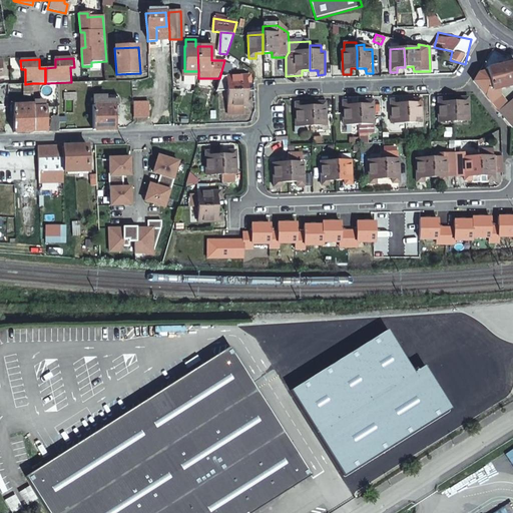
[(473,82),(485,98),(499,95),(495,90),(512,85),(512,61),(485,69),(485,72),(478,74),(473,82)]
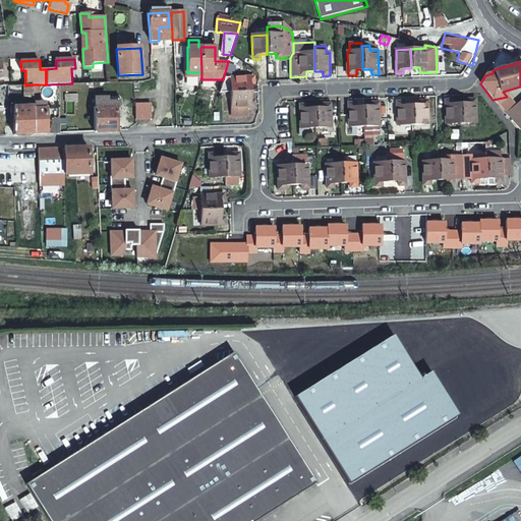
[(254,77),(230,78),(225,78),(220,94),(231,94),(249,93),(249,84),(254,84),(254,77)]
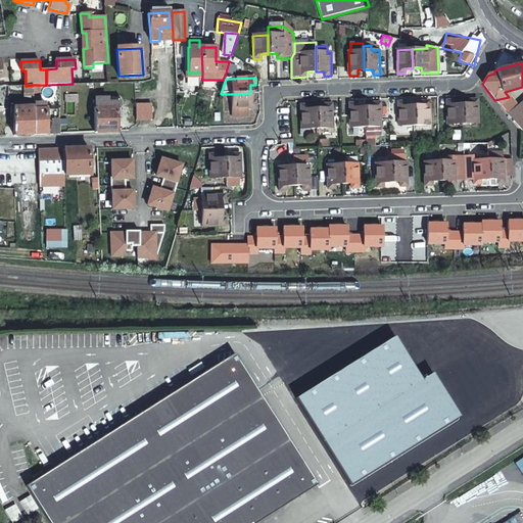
[(34,85),(35,107),(35,135),(47,135),(46,108),(41,108),(41,85),(34,85)]
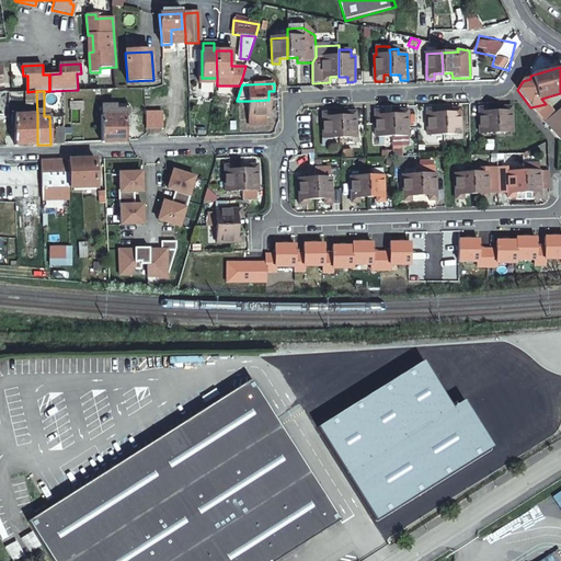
[(268,100),(249,101),(249,126),(266,125),(266,116),(275,116),(275,107),(270,109),(268,100)]
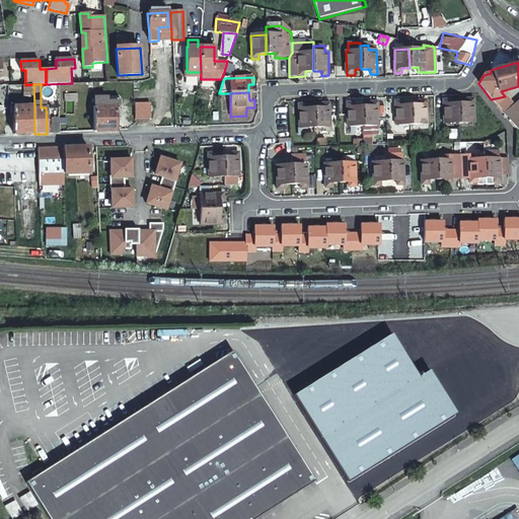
[(96,97),(96,106),(118,105),(120,105),(120,96),(96,97)]
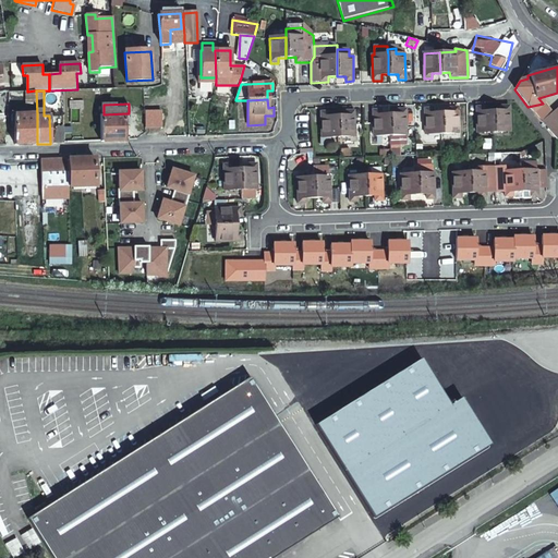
[(528,107),(554,142),(557,137),(557,107),(552,113),(543,104),(528,107)]
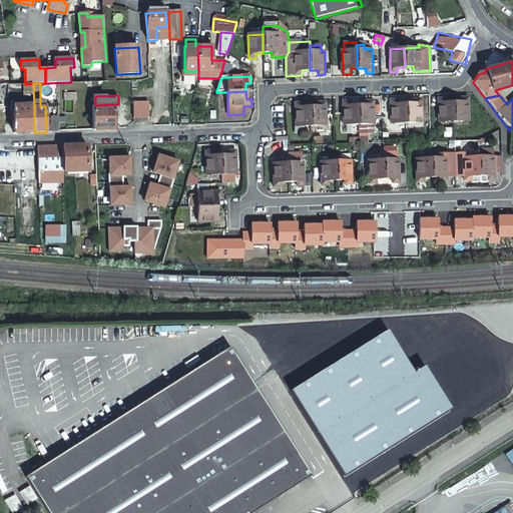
[(452,103),(453,122),(468,121),(467,98),(460,98),(460,103),(452,103)]
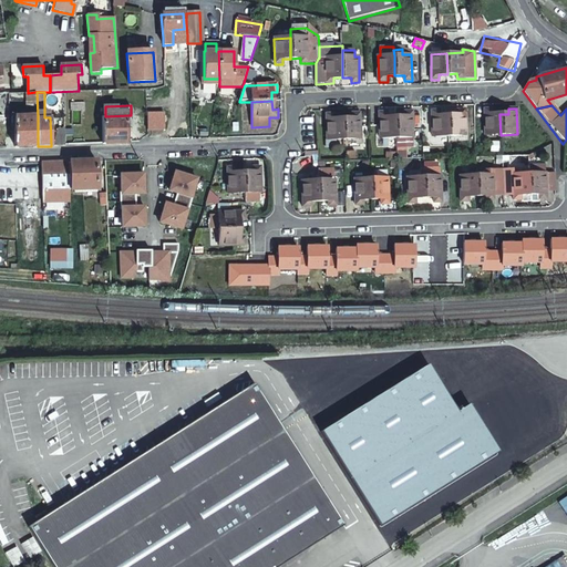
[(484,135),(501,135),(500,114),(491,114),(491,110),(483,110),(484,135)]
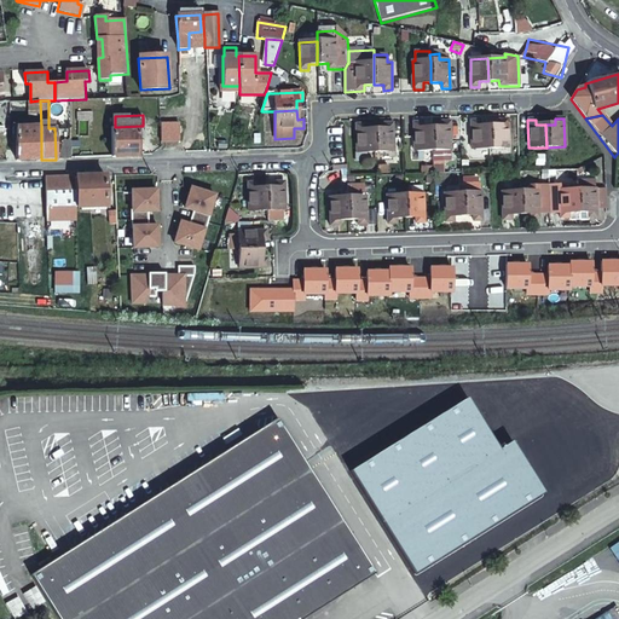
[(472,150),(490,149),(489,126),(480,127),(479,121),(470,122),(472,150)]
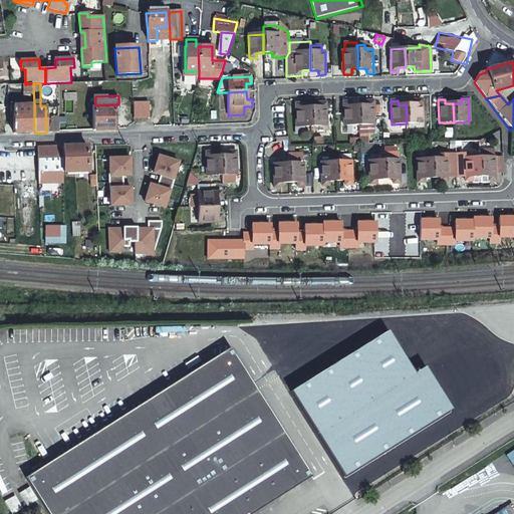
[(406,104),(407,123),(421,123),(421,100),(414,100),(414,104),(406,104)]
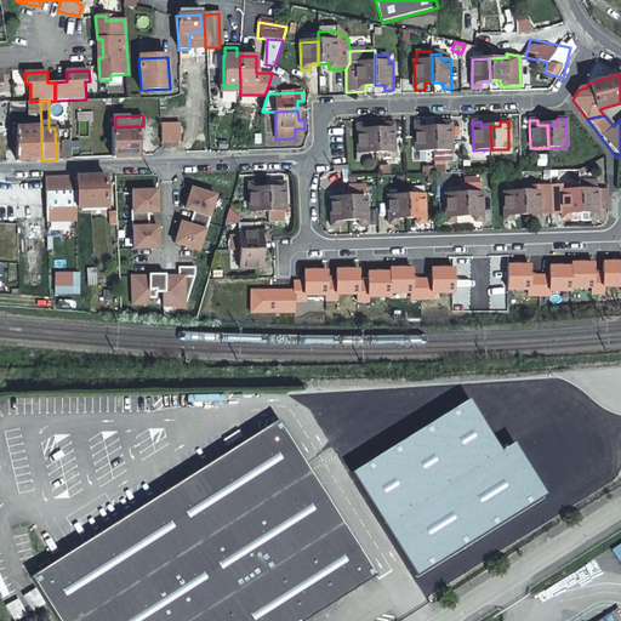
[(440,127),(432,129),(432,152),(450,151),(449,123),(440,123),(440,127)]
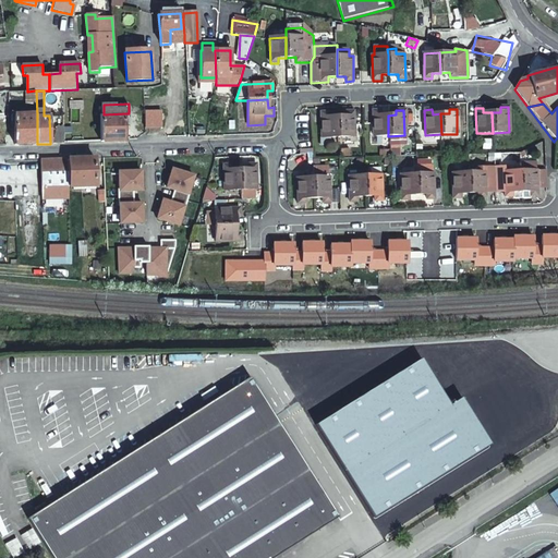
[(159,111),(144,111),(145,128),(160,128),(159,111)]
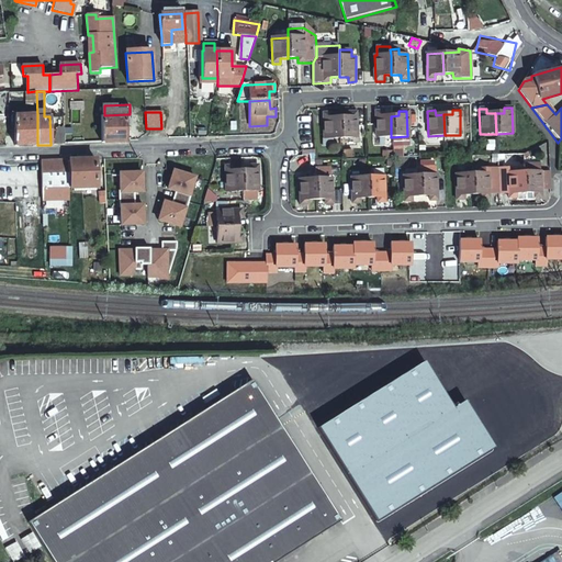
[(391,137),(391,116),(382,116),(381,112),(374,112),(375,137),(391,137)]
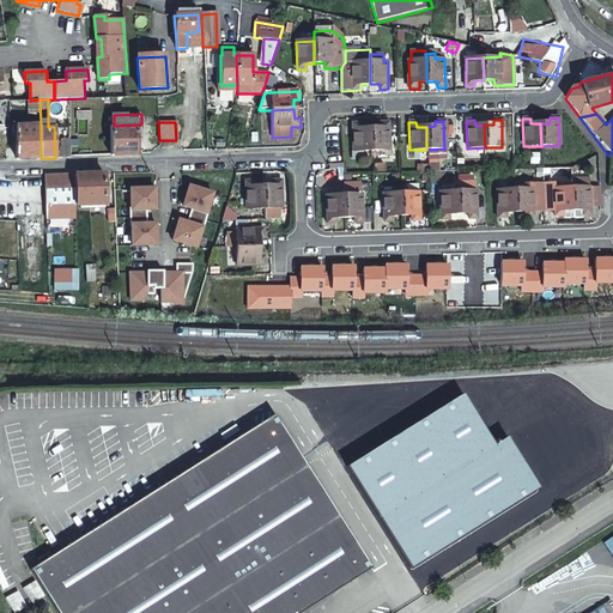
[(370,151),(370,129),(359,129),(359,123),(351,125),(352,152),(370,151)]
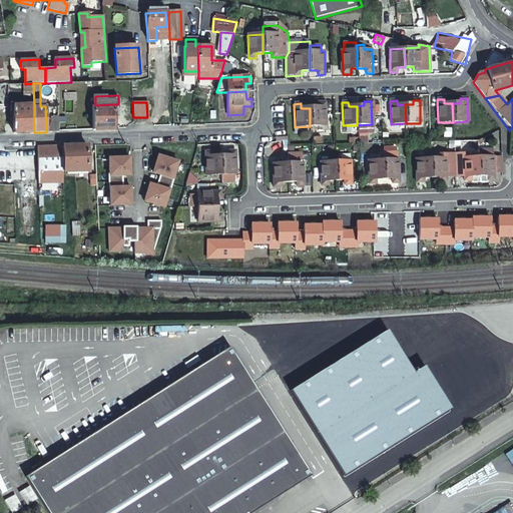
[(317,107),(310,108),(310,126),(325,126),(325,103),(317,103),(317,107)]
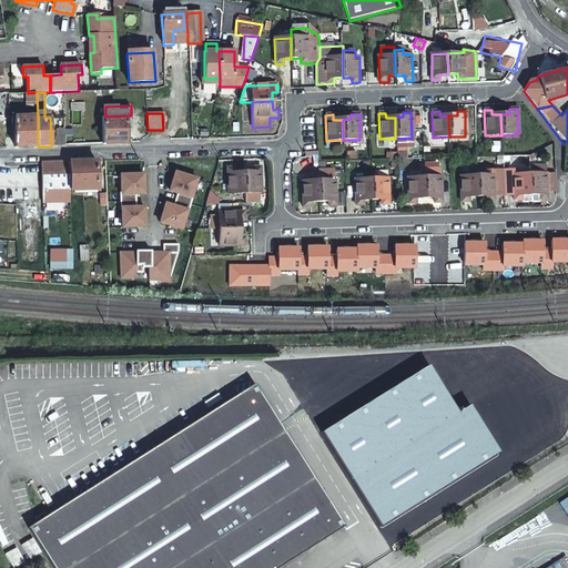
[(105,144),(130,143),(129,115),(105,117),(104,117),(105,144)]
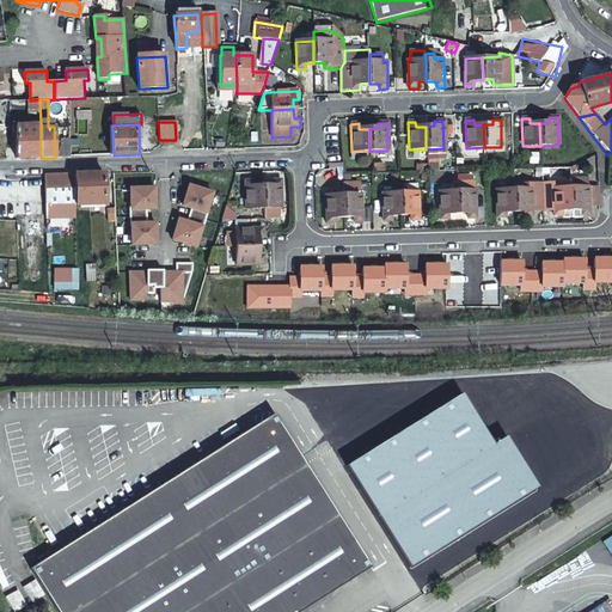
[(17,138),(18,159),(30,158),(29,126),(14,126),(14,138),(17,138)]
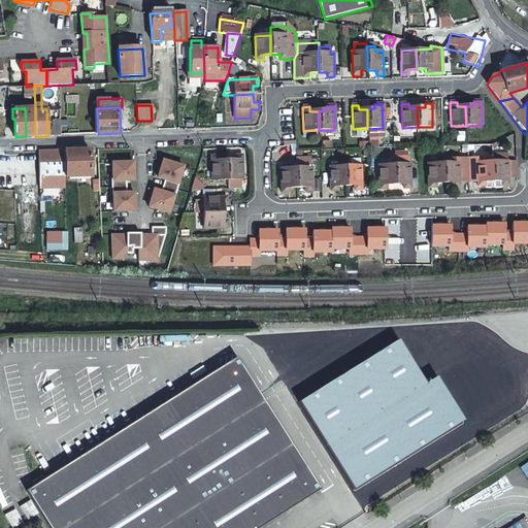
[(35,108),(25,108),(26,136),(35,136),(35,108)]
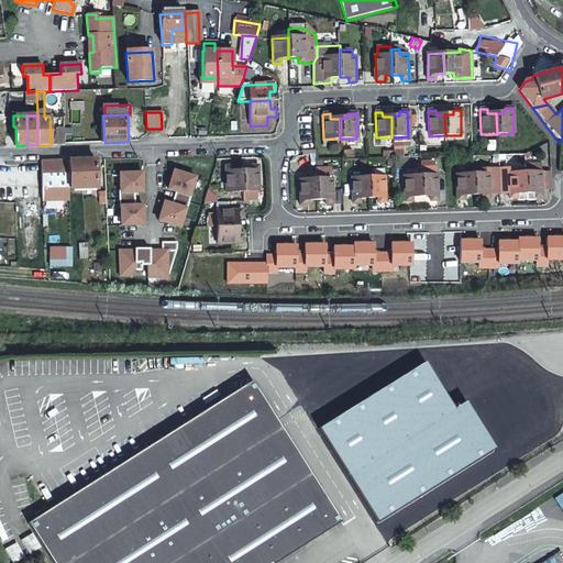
[(404,150),(394,150),(394,158),(404,158),(404,150)]
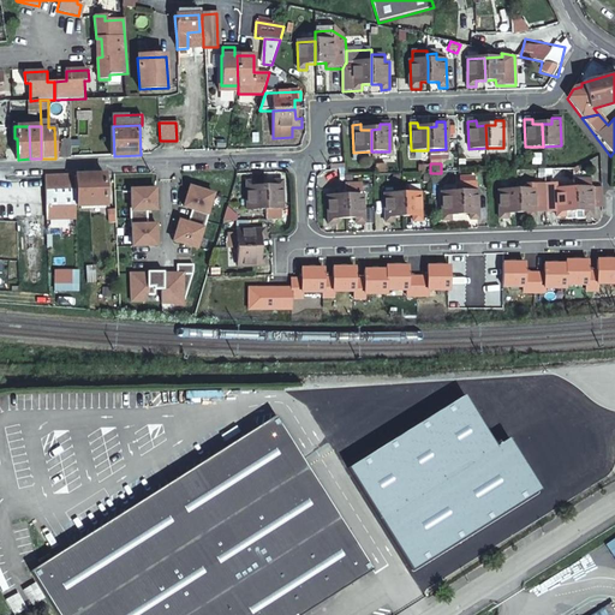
[(45,177),(47,220),(76,219),(76,206),(73,175),(45,177)]
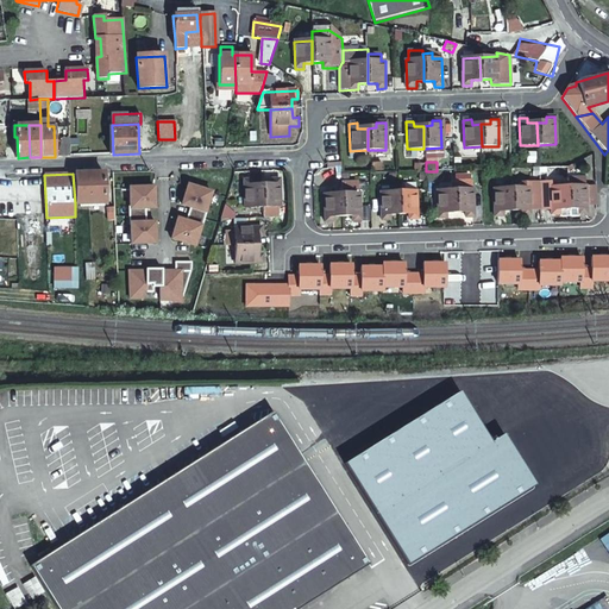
[(105,174),(73,174),(75,203),(105,203),(105,174)]
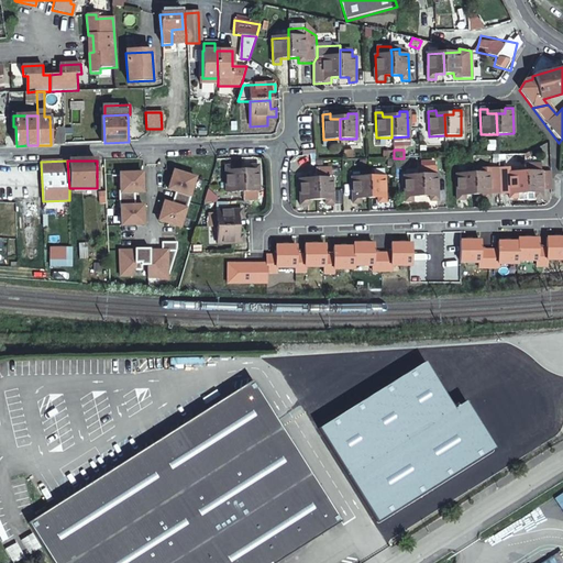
[(243,192),(243,202),(256,202),(256,192),(260,192),(258,166),(251,166),(251,170),(242,172),(243,192)]
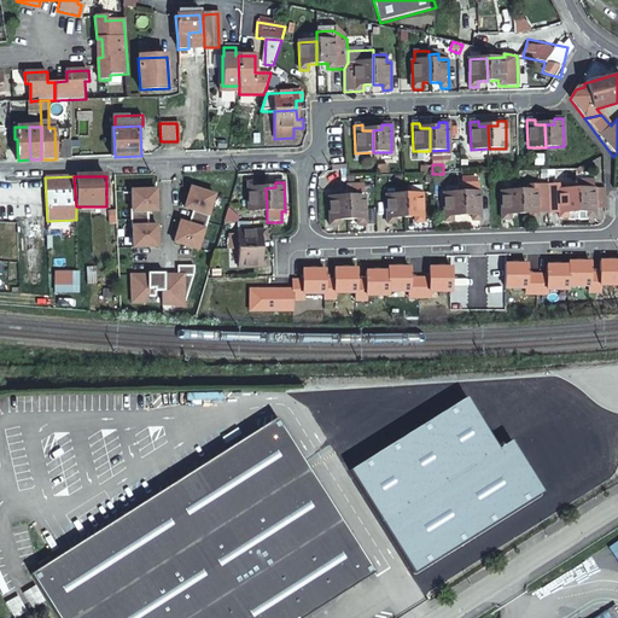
[(267,211),(266,188),(256,188),(256,184),(248,184),(248,211),(267,211)]
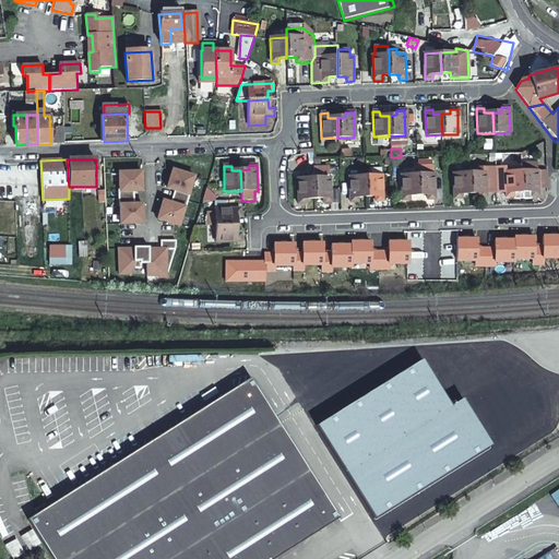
[(432,167),(417,167),(417,175),(418,195),(428,195),(428,201),(436,200),(435,174),(432,174),(432,167)]
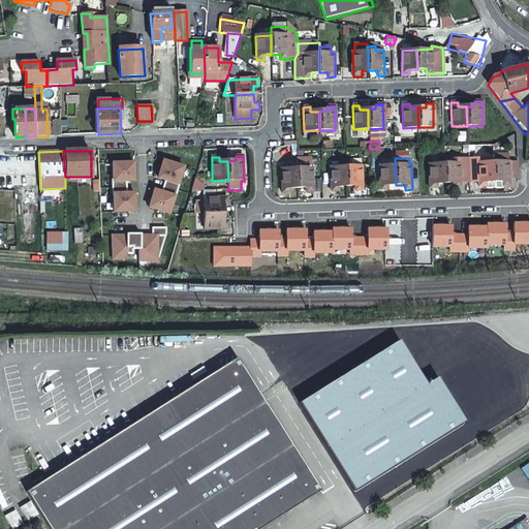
[(453,163),(444,163),(445,183),(453,183),(453,188),(460,188),(460,183),(469,183),(468,158),(453,159),(453,163)]
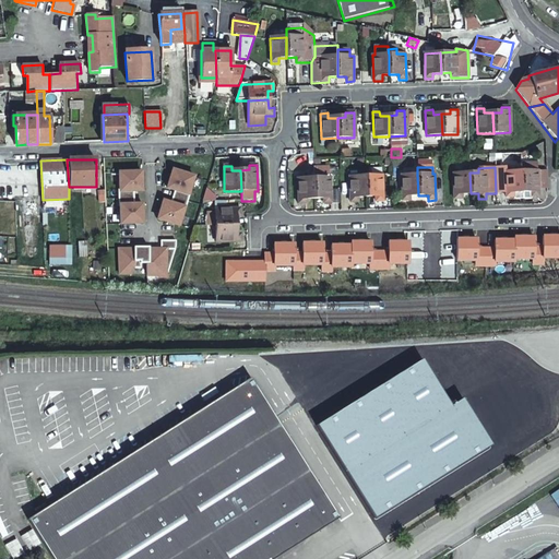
[(521,192),(520,170),(504,171),(504,167),(495,167),(496,193),(506,193),(506,198),(513,198),(514,200),(522,199),(521,192)]
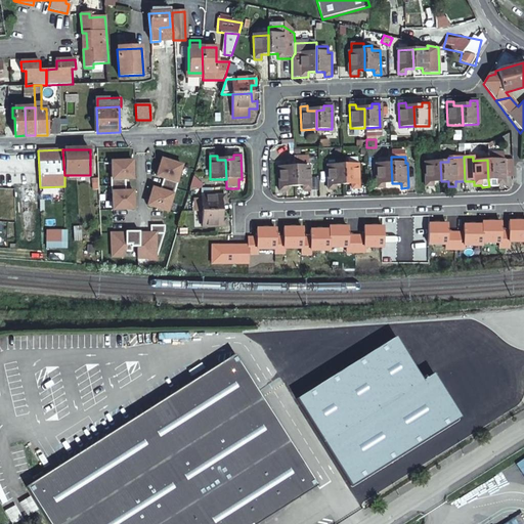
[(183,166),(163,160),(158,177),(165,179),(162,190),(154,188),(148,207),(169,213),(174,197),(175,198),(180,182),(179,181),(183,166)]
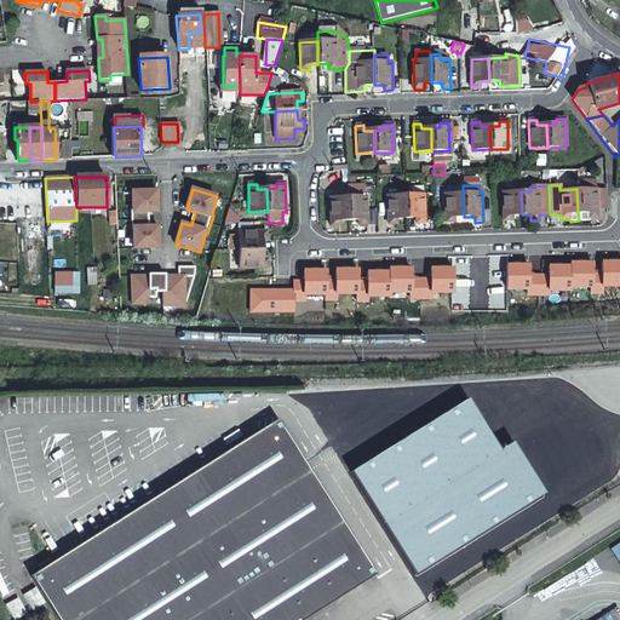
[(592,189),(577,189),(578,213),(579,220),(587,220),(589,218),(596,218),(596,208),(606,208),(604,190),(596,190),(595,189),(592,189)]
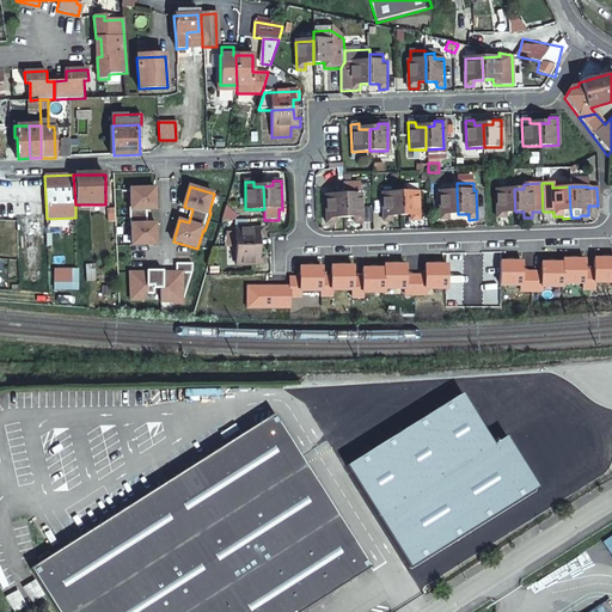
[(157,210),(155,189),(130,189),(132,208),(130,209),(130,227),(132,227),(133,246),(158,246),(157,225),(148,225),(147,210),(157,210)]
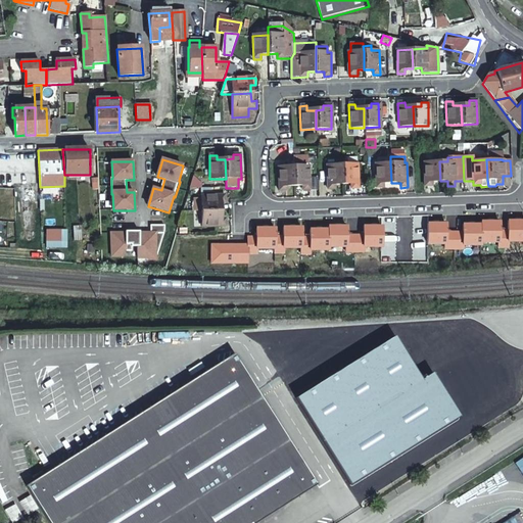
[(440,181),(439,161),(424,161),(425,187),(432,187),(431,182),(440,181)]
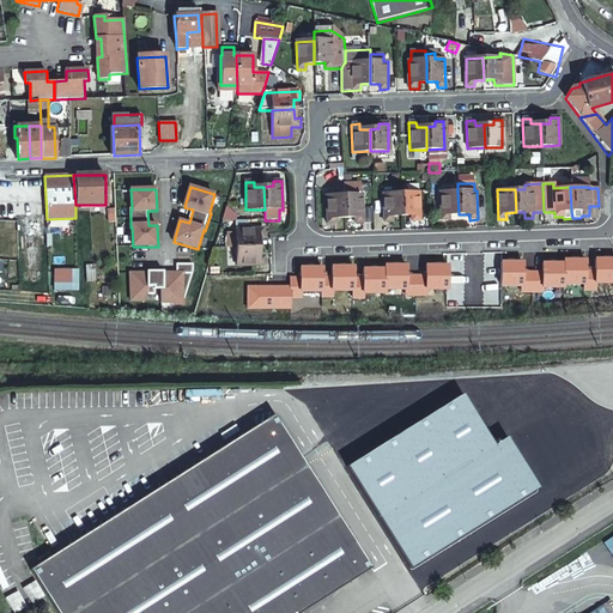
[(459,214),(457,192),(439,192),(441,220),(449,220),(449,214),(459,214)]
